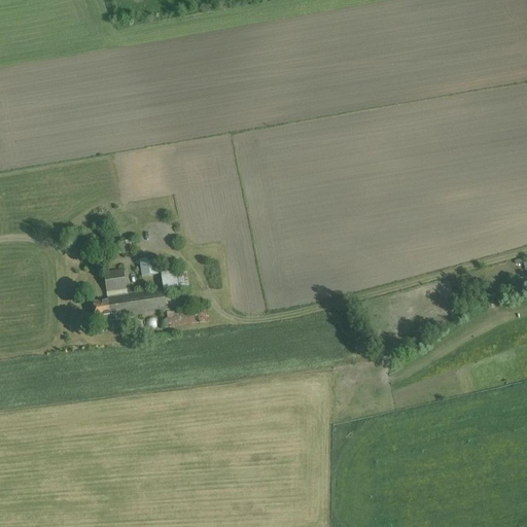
[(120,243),(123,255),(133,254),(131,242),(120,243)]
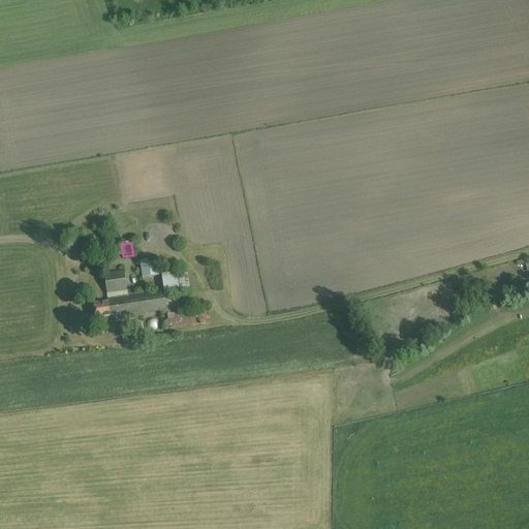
[(141,261),(143,279),(159,277),(157,259),(141,261)]
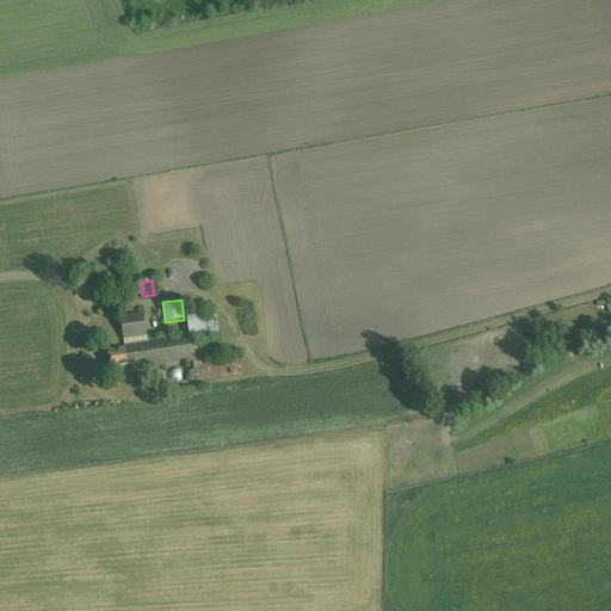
[(186,318),(189,335),(148,341),(143,313),(119,316),(125,349),(107,351),(111,371),(112,370),(113,378),(129,376),(129,372),(193,363),(190,343),(220,339),(216,314),(186,318)]
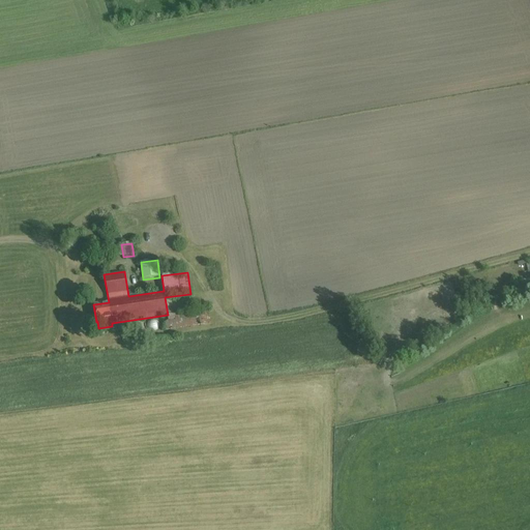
[(457,297),(464,315),(469,313),(468,308),(475,305),(471,297),(472,296),(470,292),(463,296),(463,295),(457,297)]
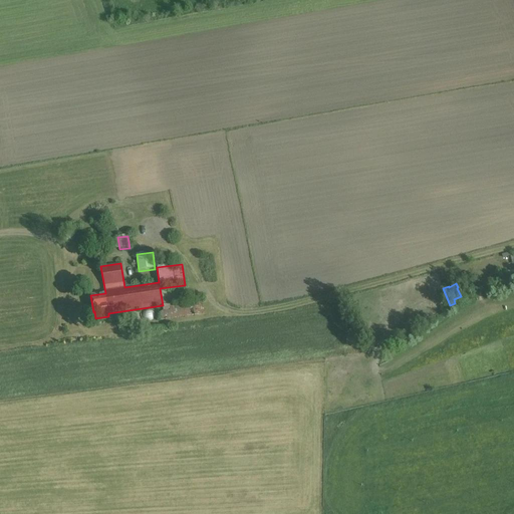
[(171,306),(170,304),(159,306),(161,321),(205,314),(202,301),(171,306)]
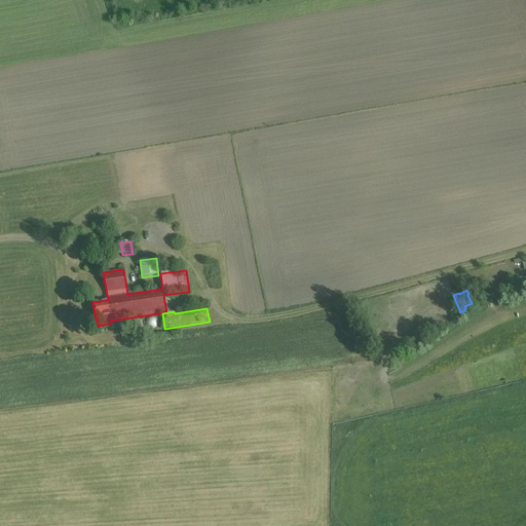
[(146,326),(155,326),(156,316),(147,316),(146,326)]
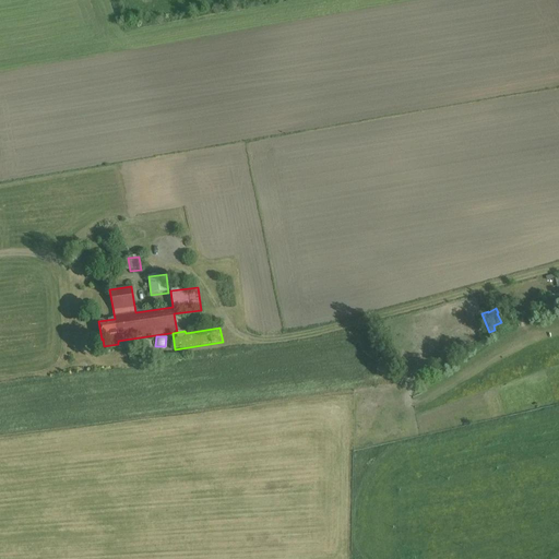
All buildings are outlined.
